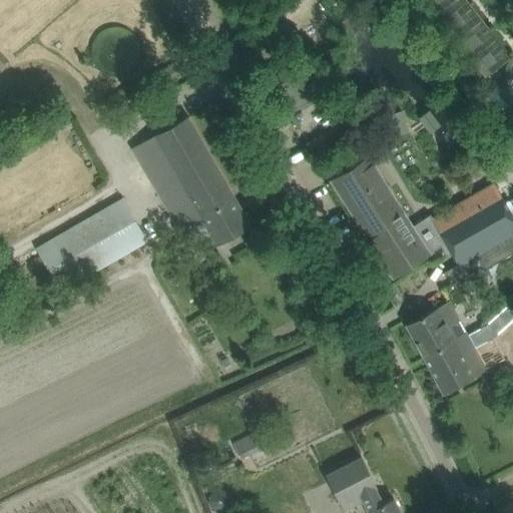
[(307,67),(277,85),(290,107),(292,110),(322,93),(307,67)]
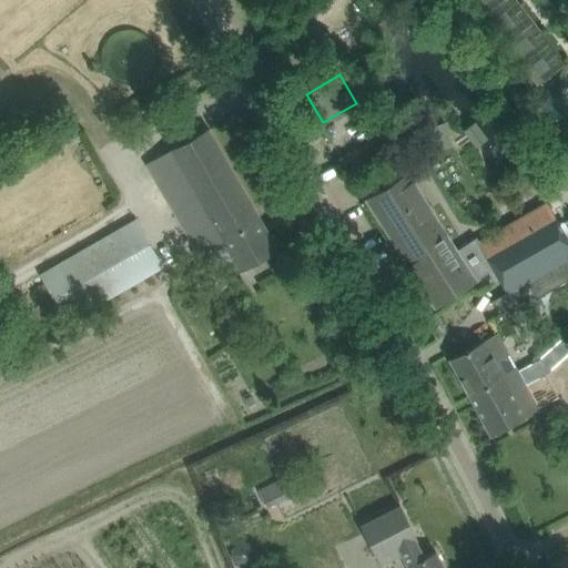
[(563,143),(567,138),(567,122),(561,114),(548,124),(563,143)]
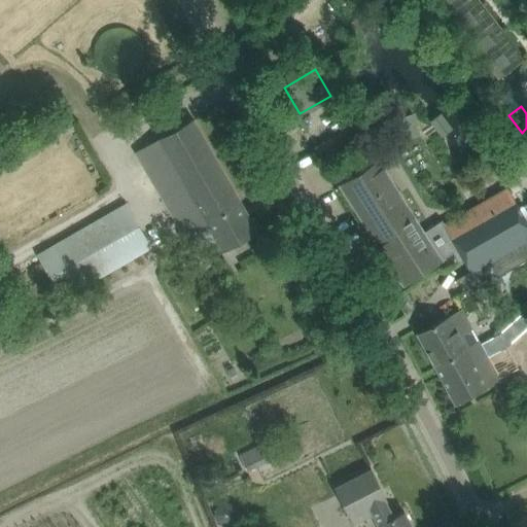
[(412,114),(396,119),(402,140),(418,136),(412,114)]
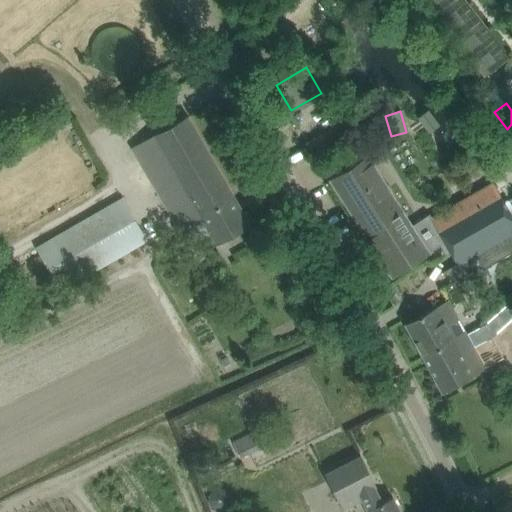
[(182,235),(190,230),(202,251),(249,224),(187,116),(132,148),(182,235)]
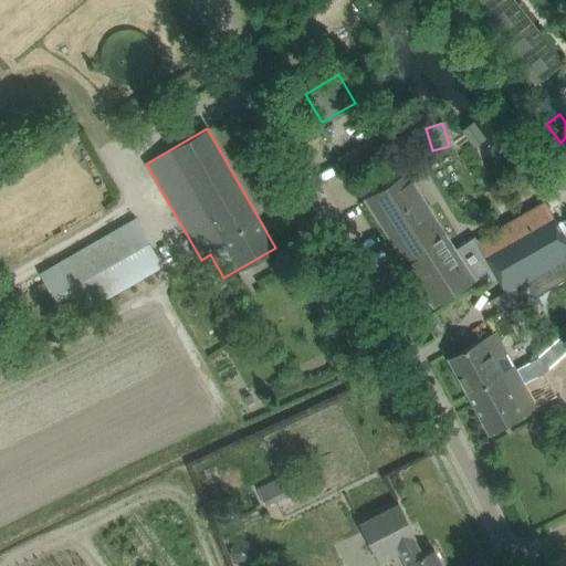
[(390,144),(383,132),(343,156),(349,168),(390,144)]
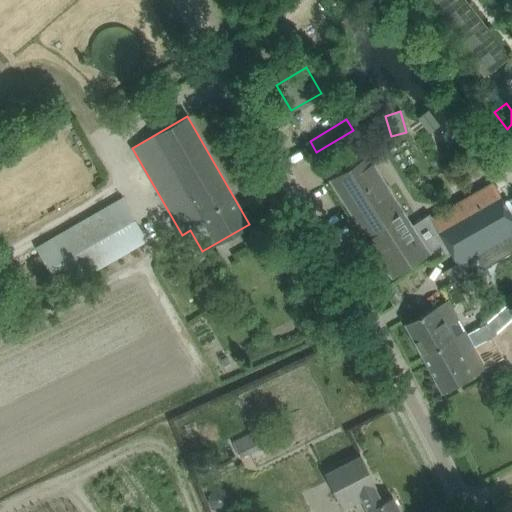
[(367,155),(329,179),(367,238),(367,239),(368,242),(371,240),(376,247),(373,249),(375,252),(391,276),(446,241),(459,264),(464,262),(471,275),(511,252),(511,197),(501,178),(495,181),(495,180),(415,223),(412,225),(367,155)]
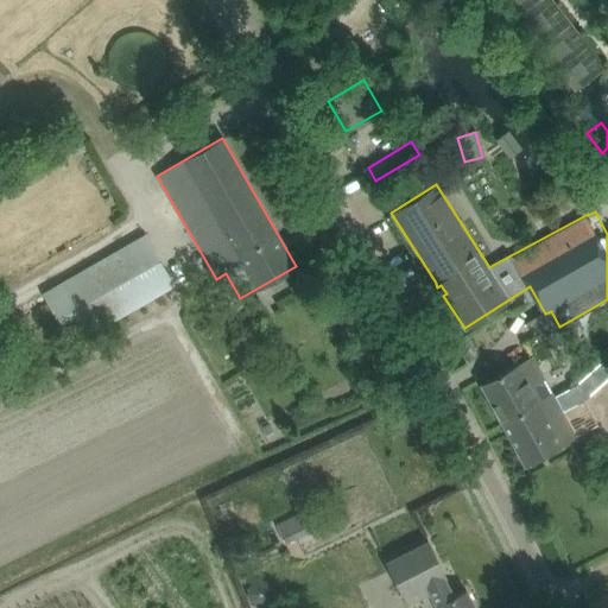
[(545,208),(534,214),(540,225),(551,219),(545,208)]
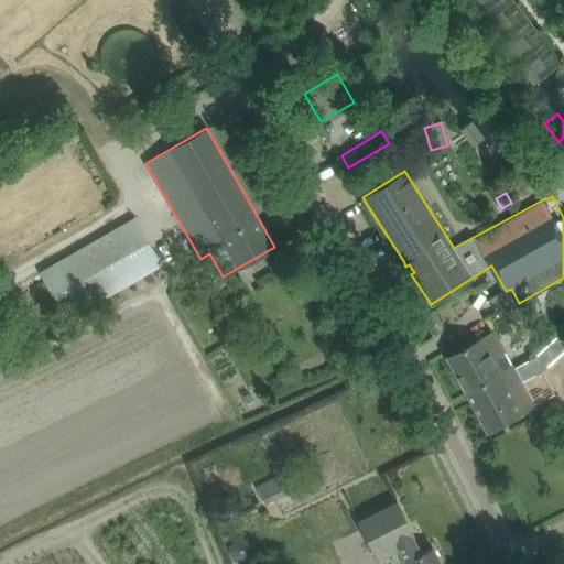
[(161,264),(134,217),(39,272),(65,318),(161,264)]
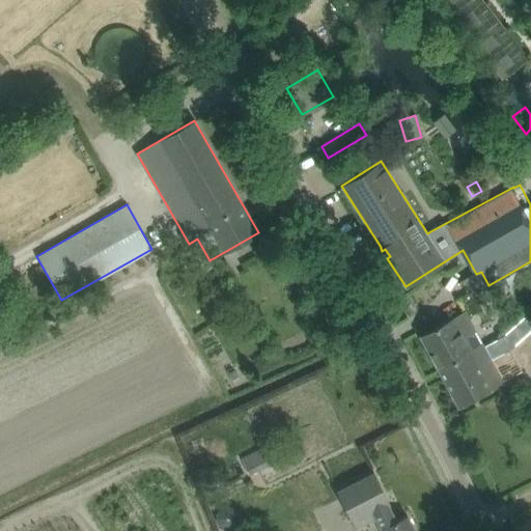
[(419,336),(438,370),(482,346),(464,311),(419,336)]
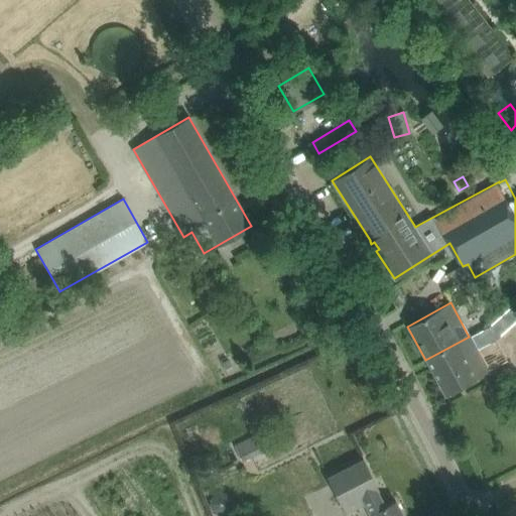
[(488,371),(469,337),(425,360),(444,395),(488,371)]
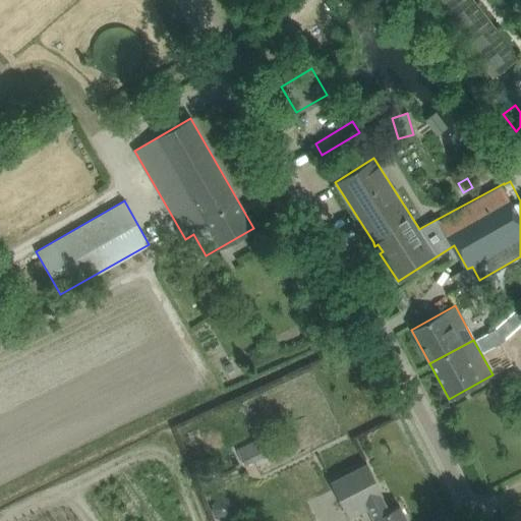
[(267,455),(258,439),(235,449),(242,466),(267,455)]
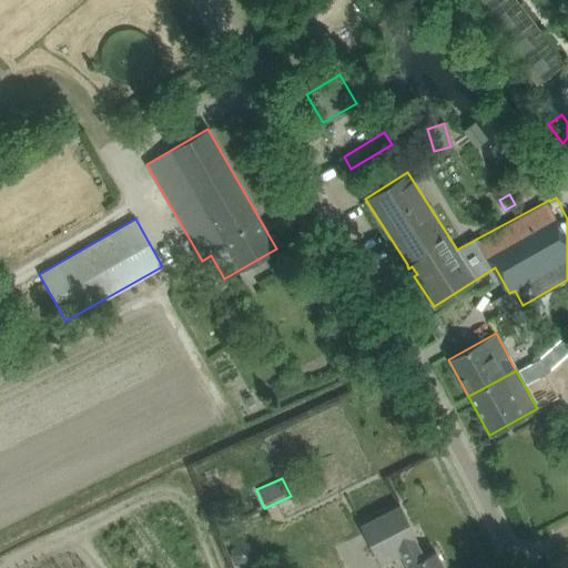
[(407,567),(443,567),(435,551),(423,557),(414,540),(416,539),(399,505),(359,525),(379,565),(401,554),(407,567)]
